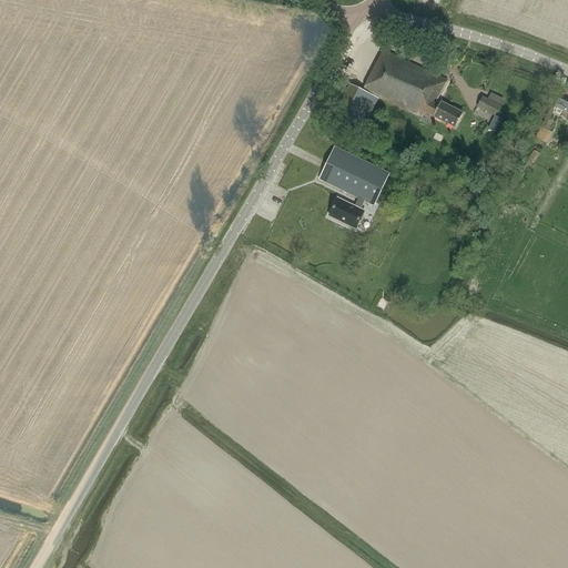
[(428,118),(435,120),(436,117),(456,128),(463,113),(440,102),(440,103),(436,101),(447,80),(384,50),(364,89),(363,90),(351,84),(332,120),(359,133),(378,98),(366,92),(367,90),(422,117),(424,112),(429,114),(428,118)]
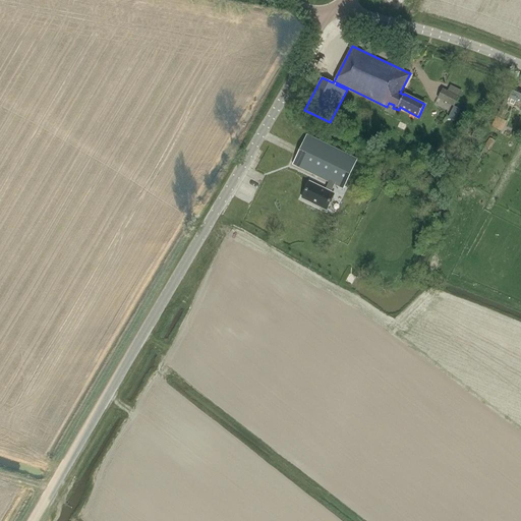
[(443,89),(438,98),(455,106),(462,91),(451,85),(448,92),(443,89)]
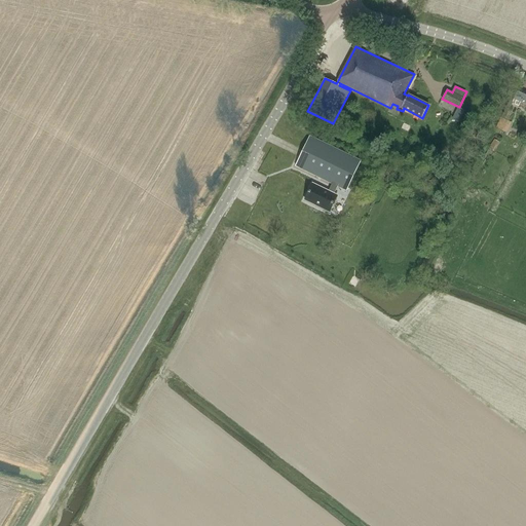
[(525,92),(519,89),(514,102),(525,107),(525,92)]
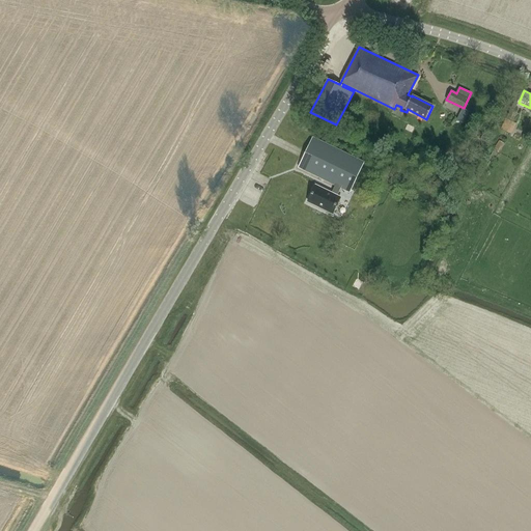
[(512,121),(515,116),(512,115),(519,104),(514,102),(506,118),(501,130),(512,134),(518,123),(512,121)]
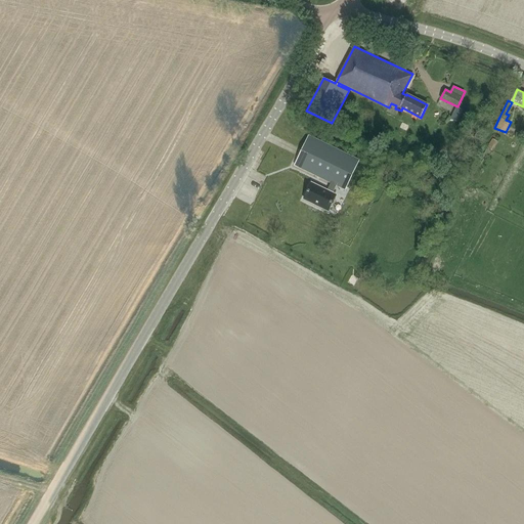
[(452,118),(460,121),(466,108),(459,105),(452,118)]
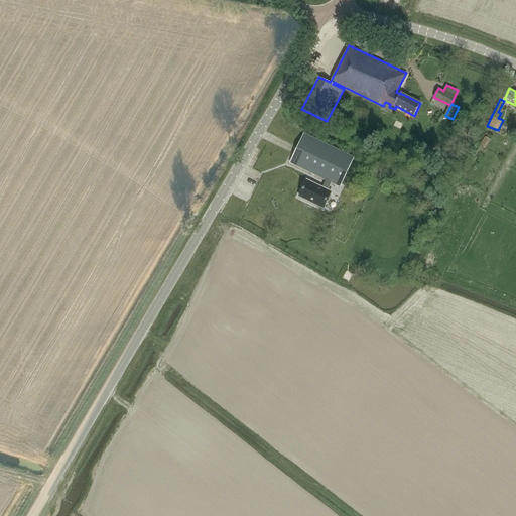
[(354,157),(304,133),(290,162),(340,186),(354,157)]
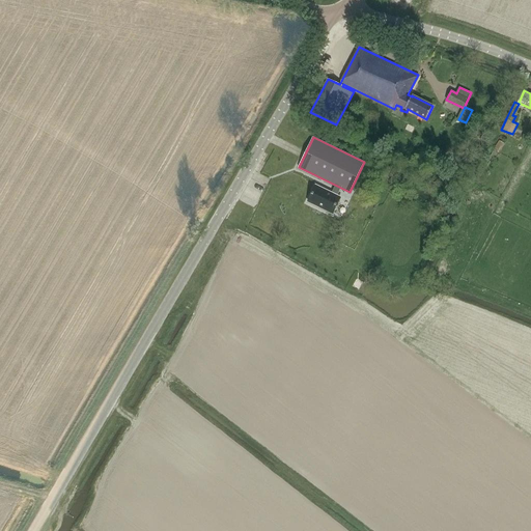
[(316,185),(308,202),(333,214),(340,197),(337,195),(341,188),(335,185),(332,193),(316,185)]
